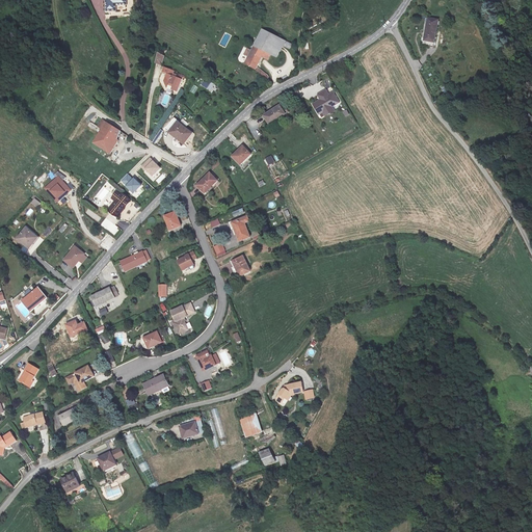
[(105,0),(106,10),(116,9),(116,4),(127,4),(126,0),(105,0)]
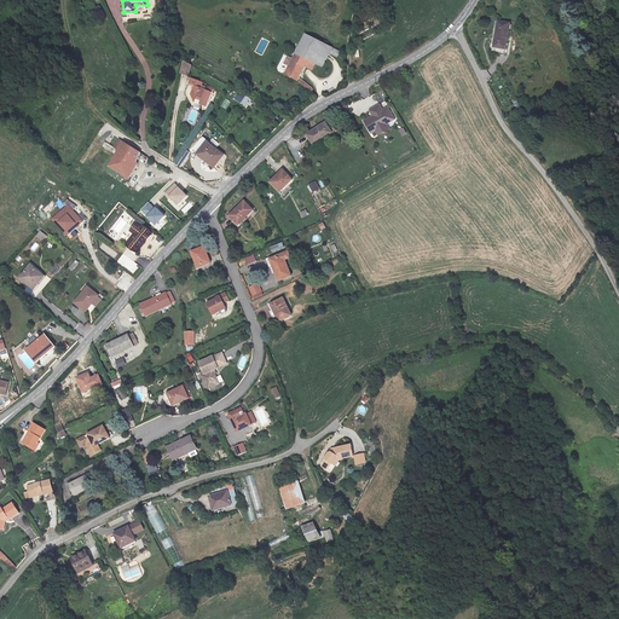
[(489,47),(487,53),(503,57),(509,32),(496,28),(492,48),(489,47)]
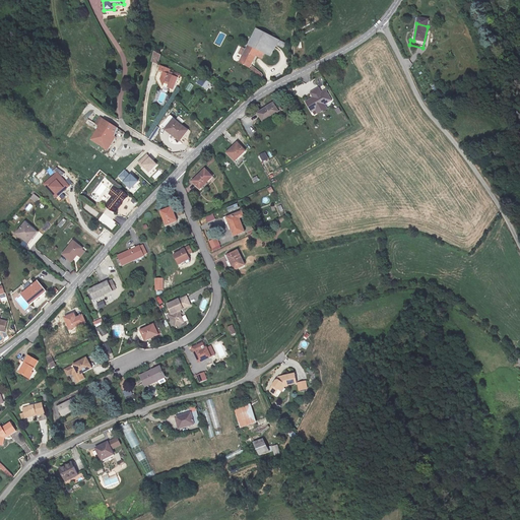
[(284,47),(286,43),(256,27),(245,49),(240,47),(238,53),(242,55),(238,62),(242,64),(248,66),(249,67),(259,77),(261,76),(260,73),(250,65),(256,55),(261,57),(263,53),(269,55),(278,44),(284,47)]
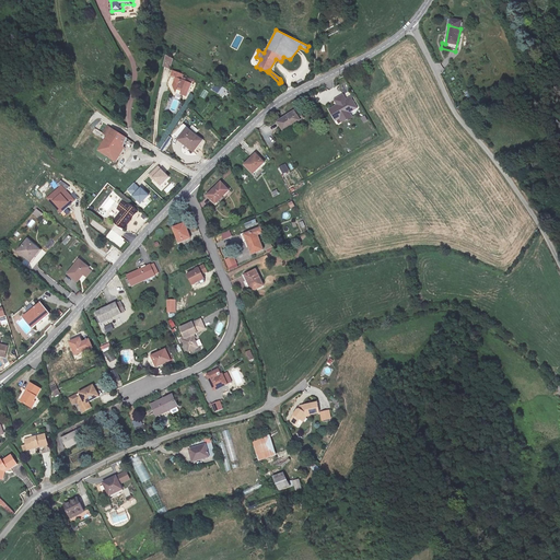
[(171,68),(174,57),(165,55),(162,66),(171,68)]
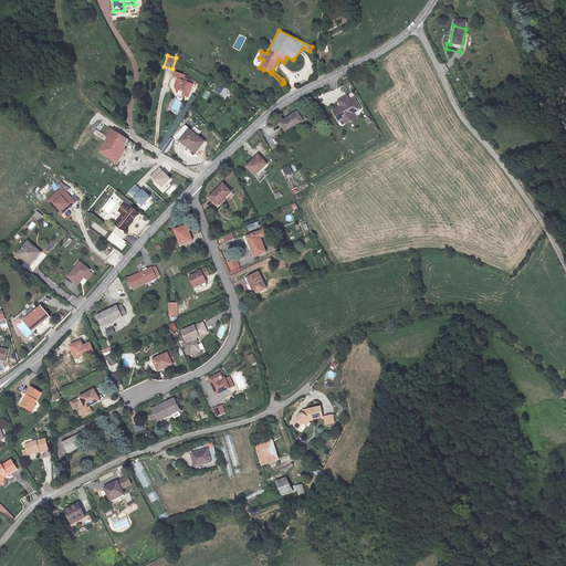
[(182,75),(170,72),(169,77),(175,80),(173,87),(176,94),(175,97),(180,100),(181,96),(187,98),(191,82),(186,81),(186,83),(180,81),(182,75)]
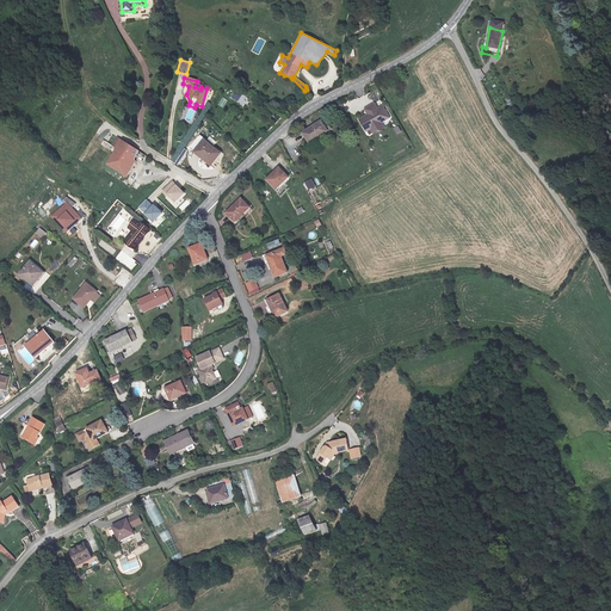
[(234,96),(232,100),(241,105),(244,100),(234,96)]
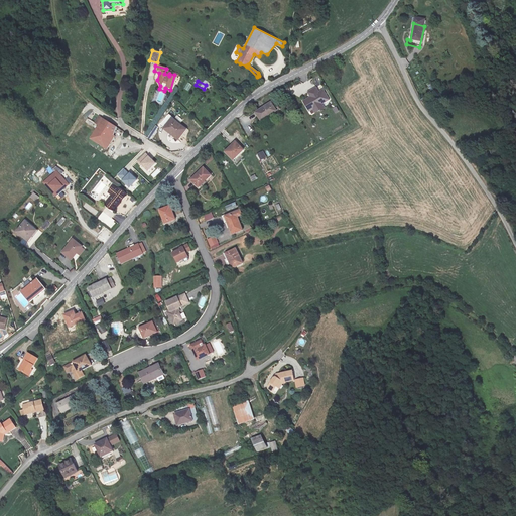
[(309,97),(302,100),(310,115),(326,108),(323,103),(330,99),(324,88),(318,91),(316,87),(306,92),(309,97)]
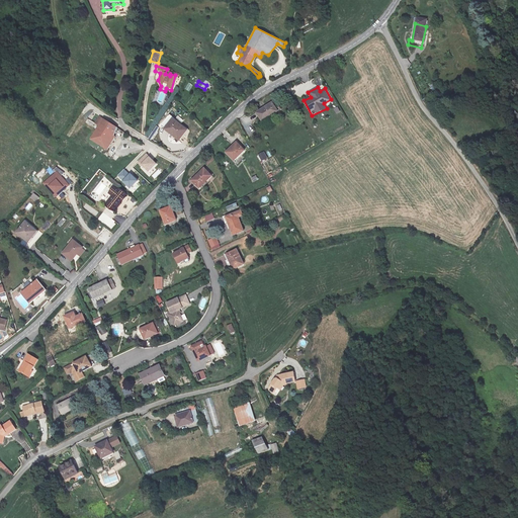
[(260,112),(254,105),(240,116),(246,124),(260,112)]
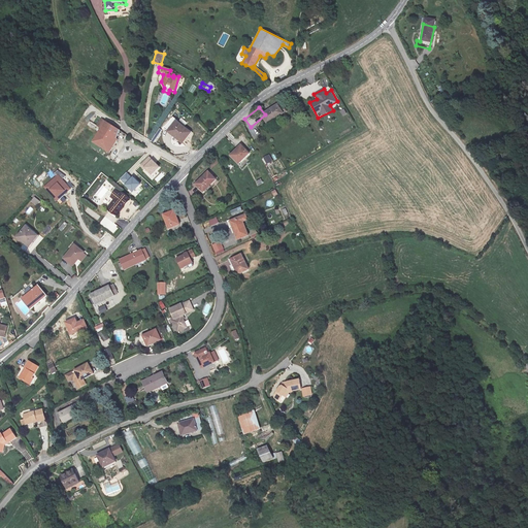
[(120,128),(96,114),(92,122),(101,128),(94,141),(109,151),(118,138),(116,137),(120,128)]
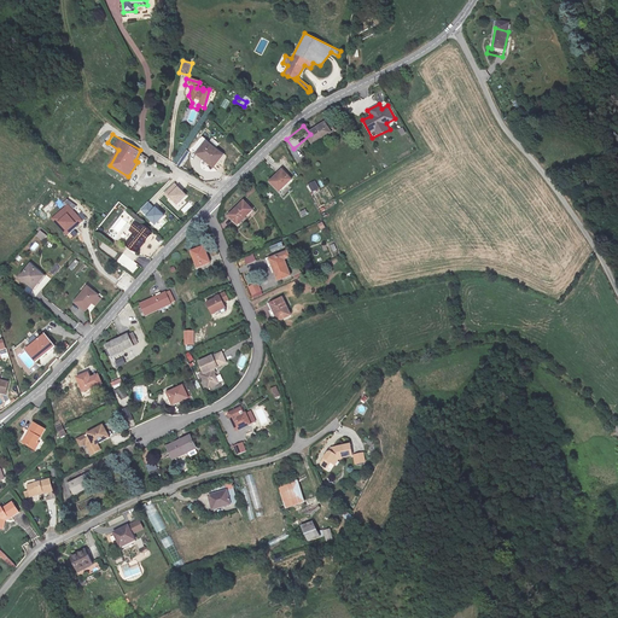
[(220,152),(205,141),(196,152),(213,165),(216,161),(214,159),(220,152)]
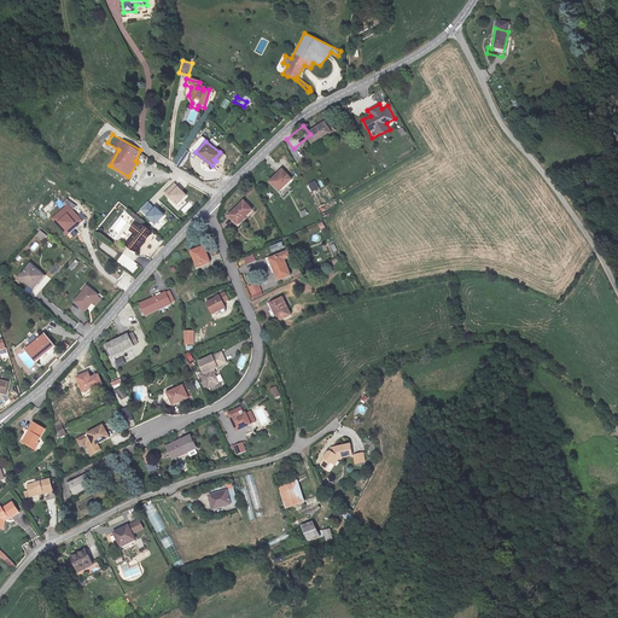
[(110,157),(97,149),(93,155),(105,163),(110,157)]
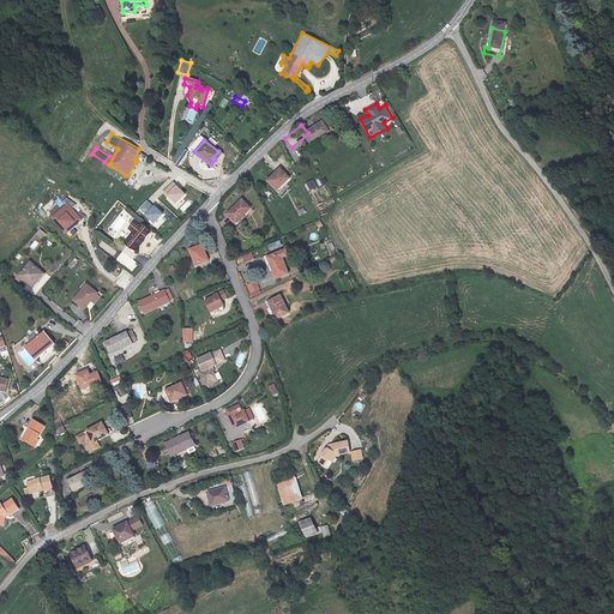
[(181,163),(190,151),(186,149),(178,161),(181,163)]
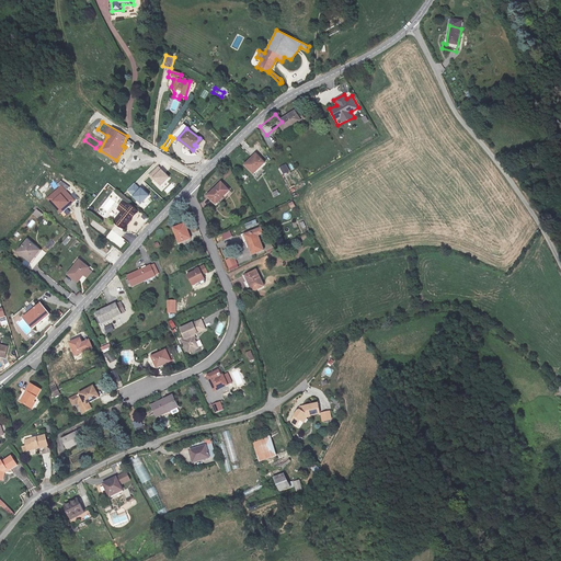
[(265,162),(256,155),(244,167),(254,174),(265,162)]
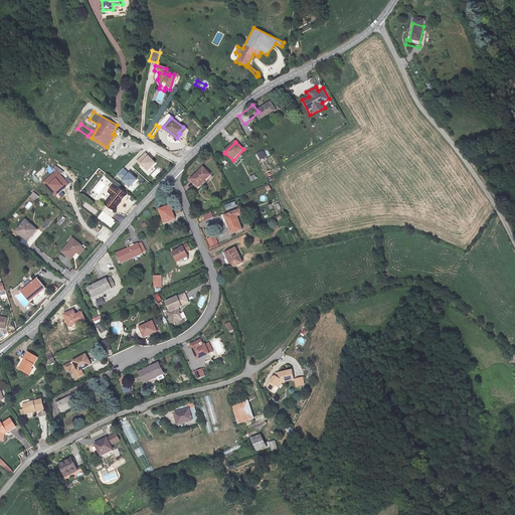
[(263,150),(256,153),(260,160),(266,157),(263,150)]
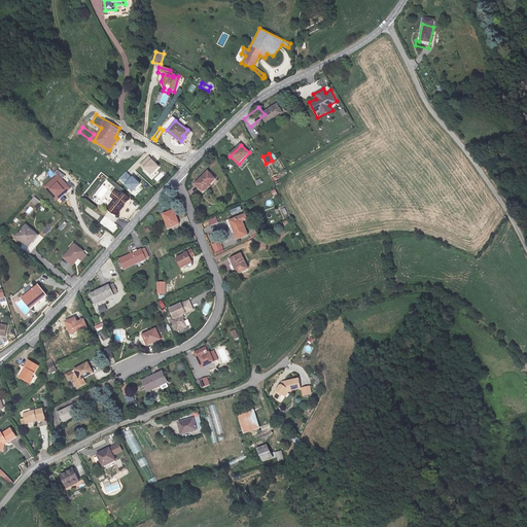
[(149,156),(141,165),(151,175),(160,167),(149,156)]
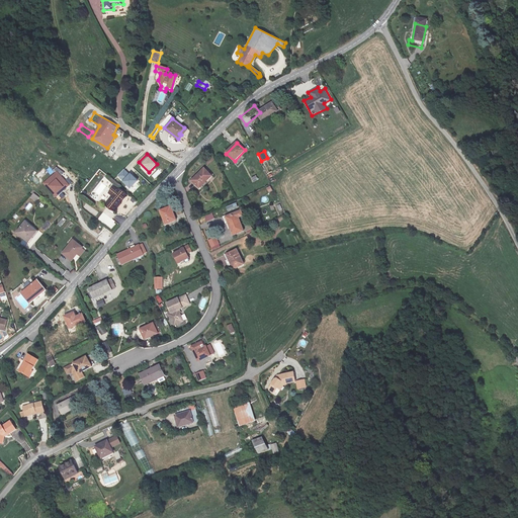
[(213,177),(206,168),(192,181),(199,189),(213,177)]
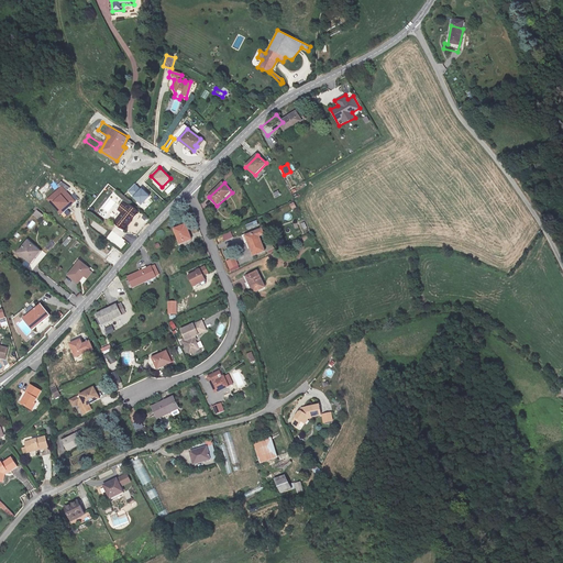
[(47,184),(40,189),(44,194),(51,187),(47,184)]
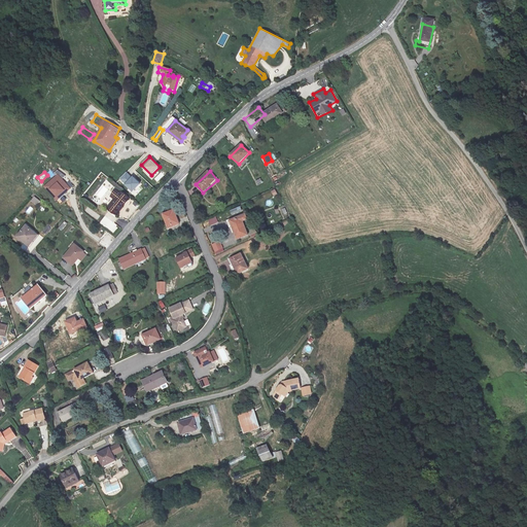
[(45,187),(59,201),(71,189),(59,176),(45,187)]
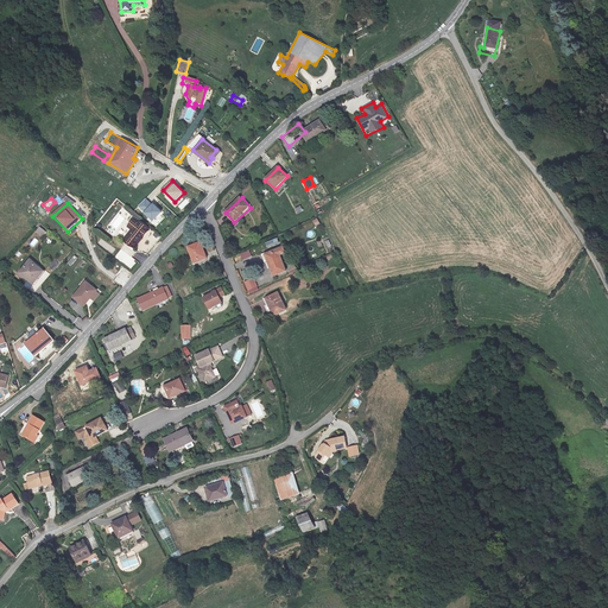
[(131,229),(122,239),(121,241),(131,249),(147,232),(134,219),(127,226),(131,229)]
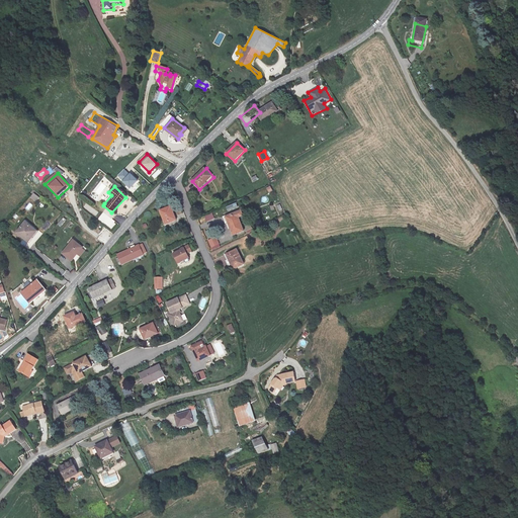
[(30,197),(36,201),(39,198),(33,193),(30,197)]
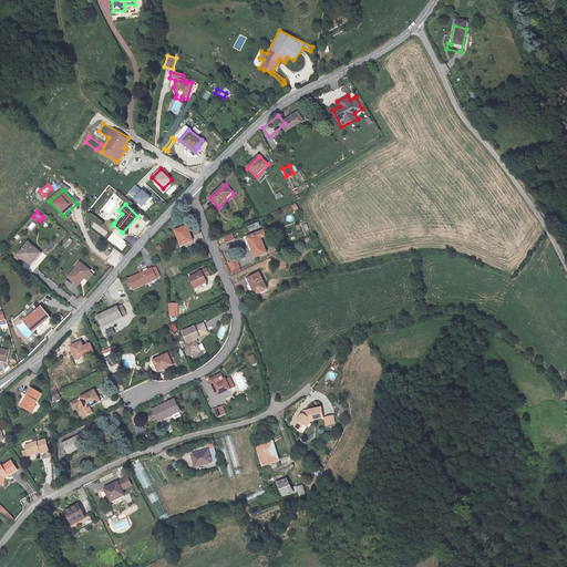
[(259,222),(247,225),(249,230),(260,228),(259,222)]
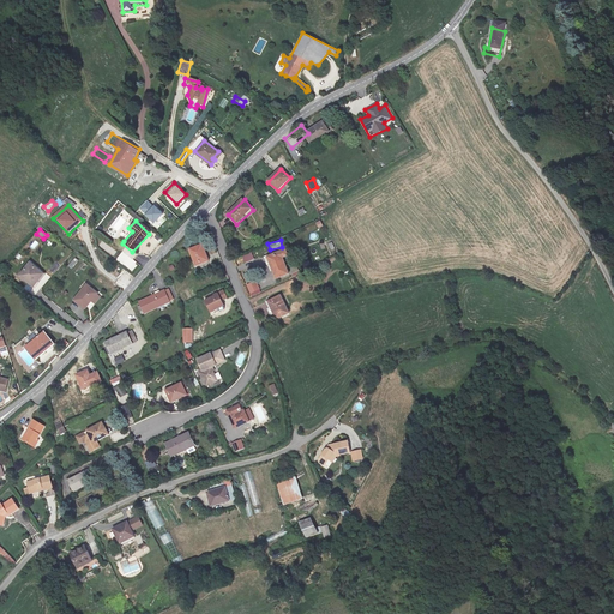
[(209,260),(202,244),(188,250),(196,266),(209,260)]
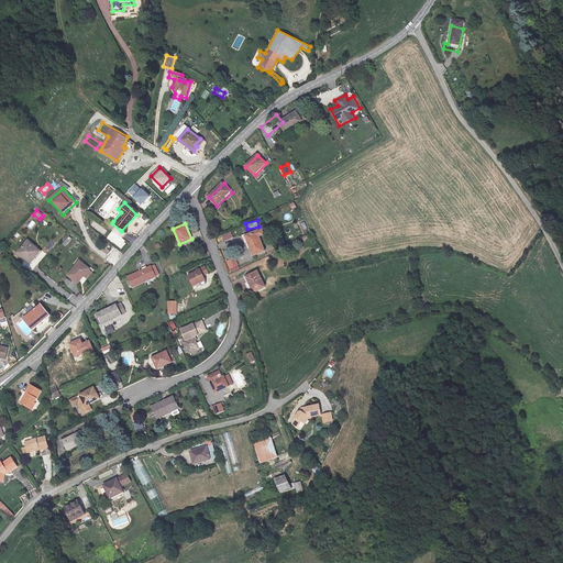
[(245,235),(247,241),(260,236),(264,234),(262,228),(245,235)]
